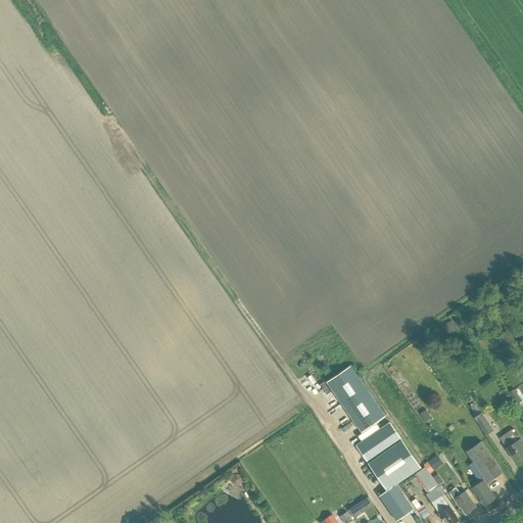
[(452,321),(442,327),(448,335),(458,329),(452,321)]
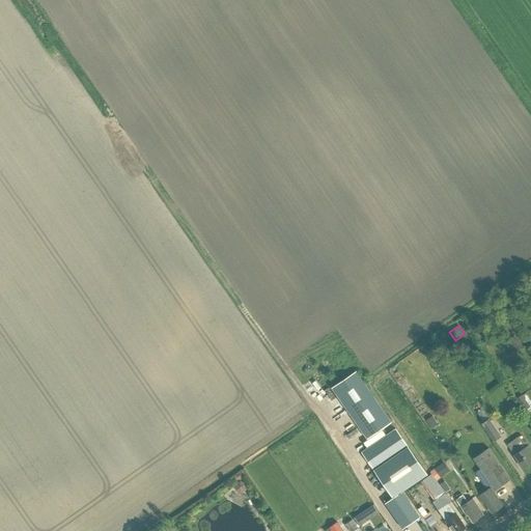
[(524,346),(516,336),(508,341),(515,352),(524,346)]
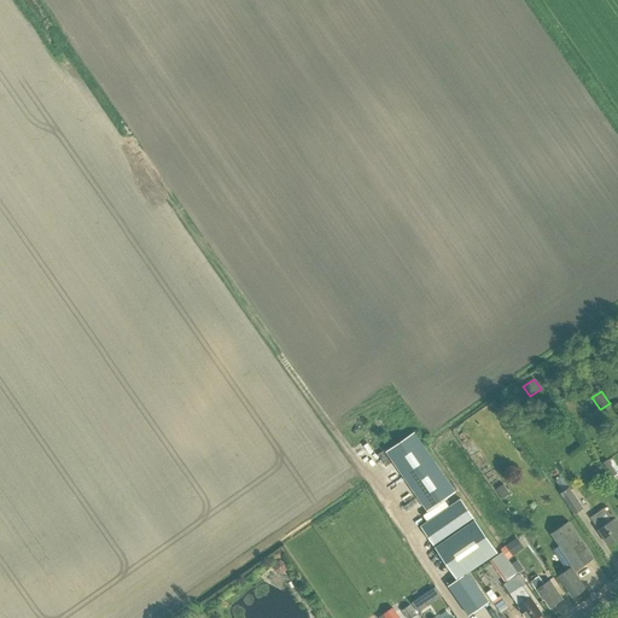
[(414,432),(386,452),(427,511),(456,491),(414,432)]
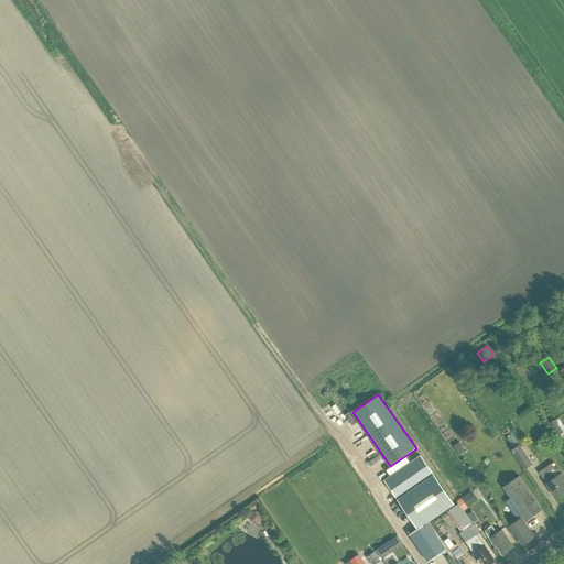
[(557,436),(563,433),(554,420),(549,423),(557,436)]
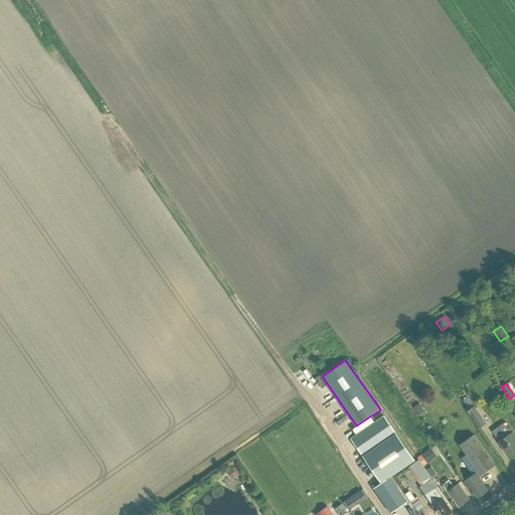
[(475,407),(467,412),(479,431),(487,425),(475,407)]
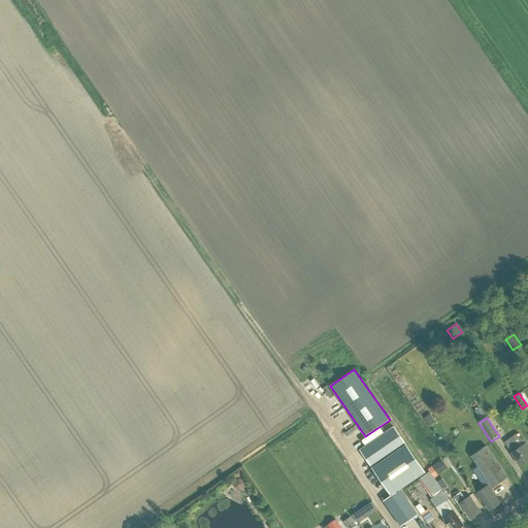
[(384,500),(401,526),(418,514),(400,489),(425,471),(394,426),(360,450),(391,495),(384,500)]
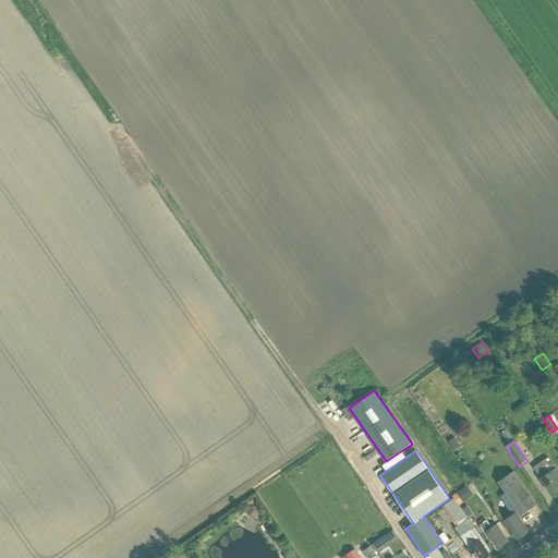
[(541,477),(549,492),(557,485),(557,476),(557,475),(557,471),(548,457),(533,466),(541,477)]
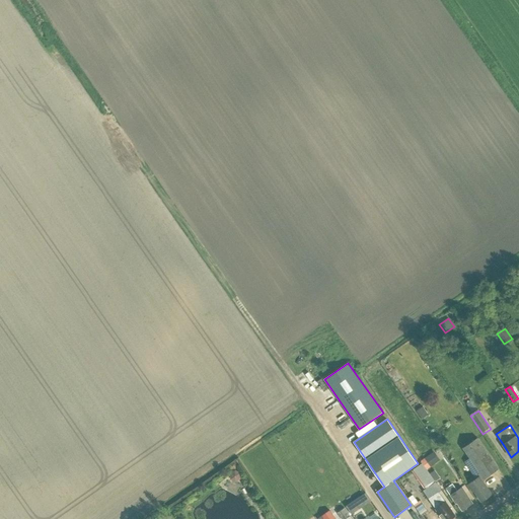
[(474,492),(482,501),(489,496),(488,493),(490,491),(483,479),(485,478),(499,468),(477,438),(463,448),(482,474),(467,485),(472,493),(474,492)]
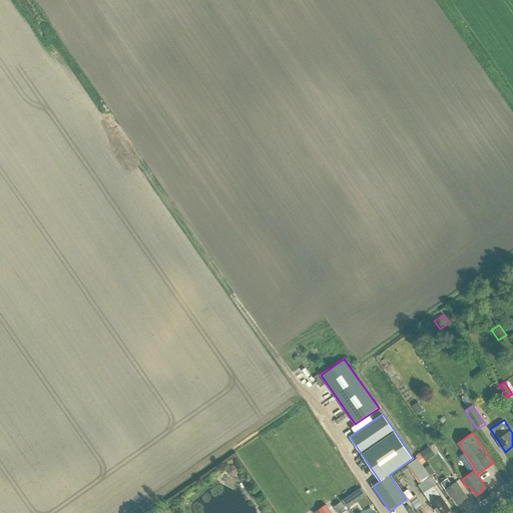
[(425,462),(435,455),(429,446),(419,453),(425,462)]
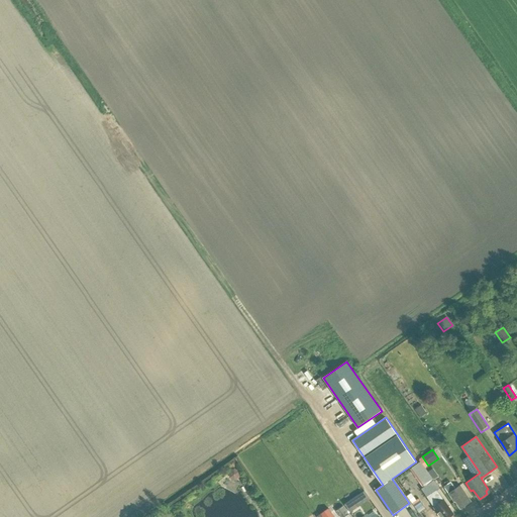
[(434,480),(423,487),(428,495),(426,496),(435,508),(434,510),(436,513),(438,513),(440,516),(445,516),(446,516),(448,516),(453,514),(444,500),(443,500),(437,490),(439,488),(434,480)]
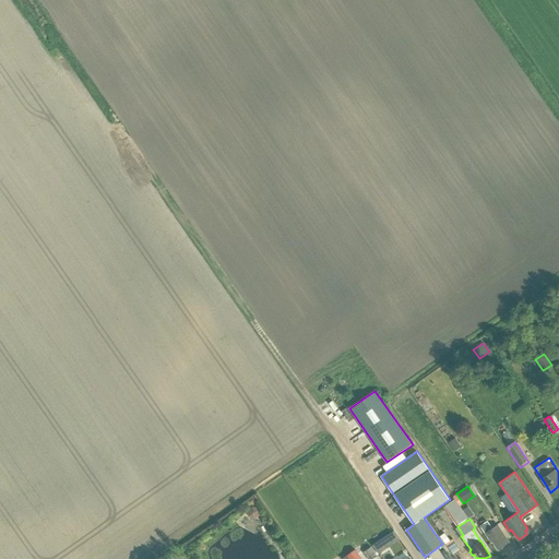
[(485,534),(485,533),(491,542),(492,542),(498,550),(509,542),(498,524),(491,528),(487,522),(479,526),(485,534)]
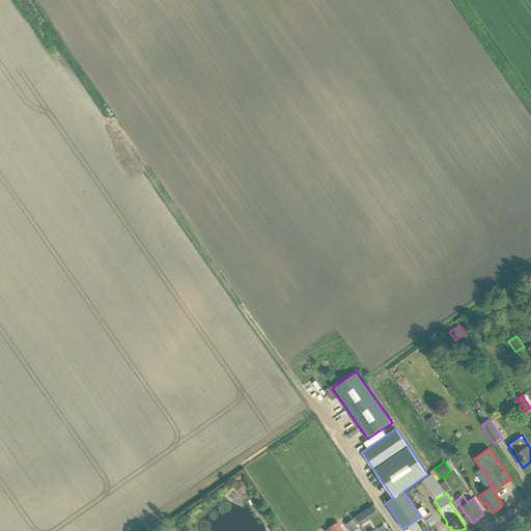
[(365,509),(371,518),(380,512),(373,504),(365,509)]
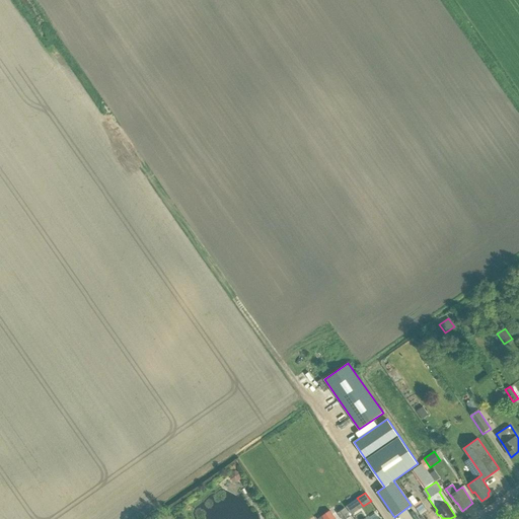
[(345,508),(338,513),(342,518),(345,518),(350,516),(345,508)]
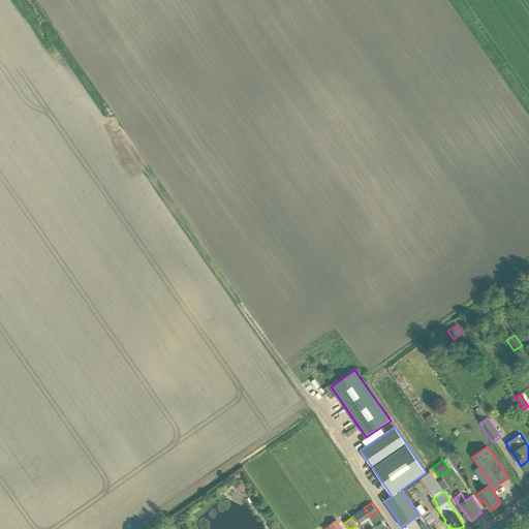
[(342,528),(336,520),(324,528),(323,528),(342,528)]
